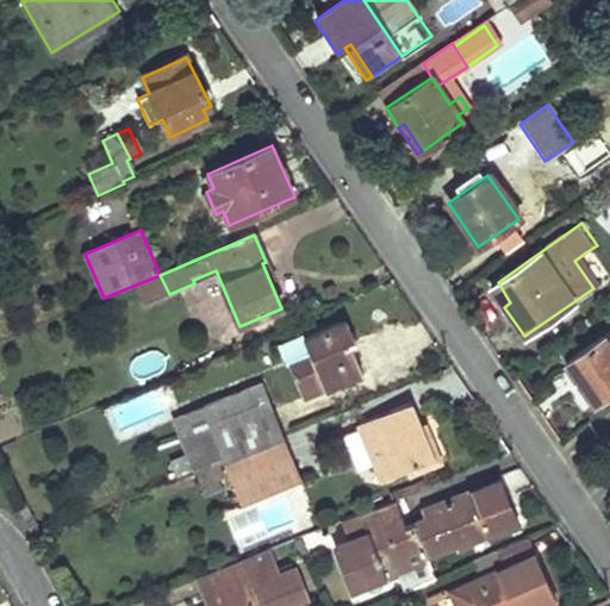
[(587,251),(574,261),(593,288),(605,279),(587,251)]
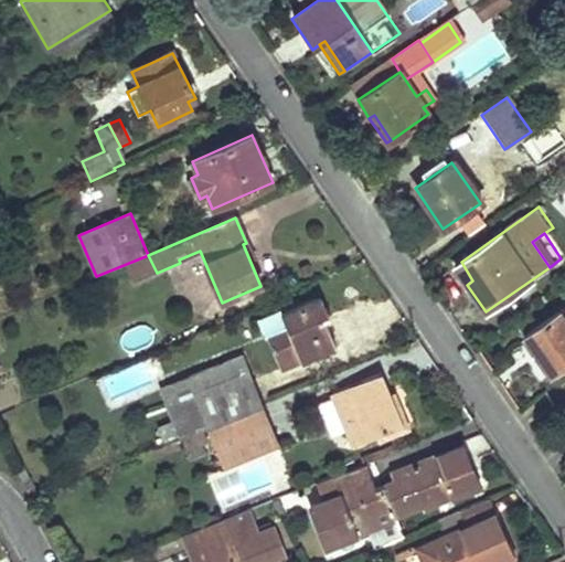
[(461,262),(454,266),(467,285),(472,281),(461,262)]
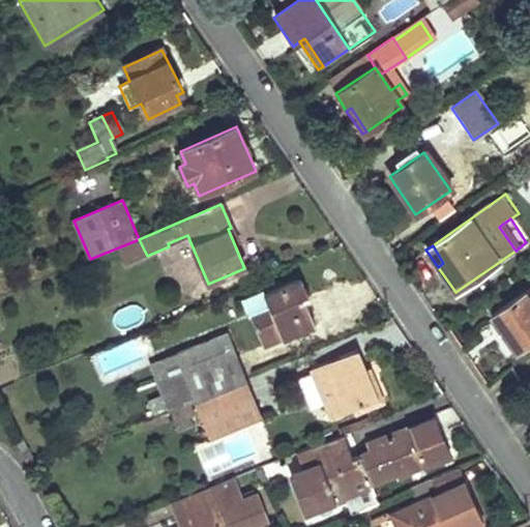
[(300,281),(296,283),(302,299),(306,297),(300,281)]
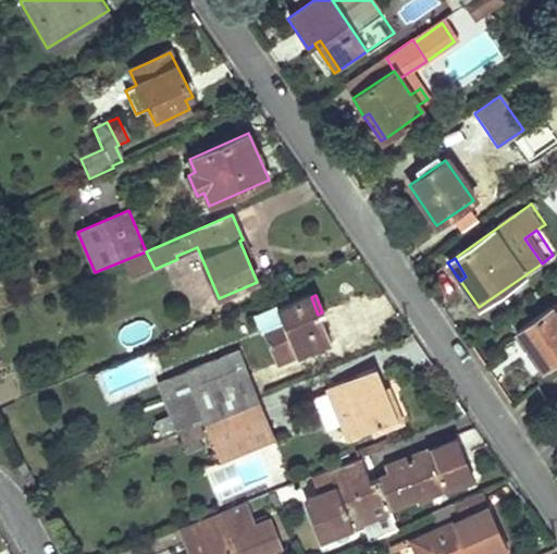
[(318,315),(311,297),(279,310),(286,328),(265,336),(277,365),(330,343),(318,315)]
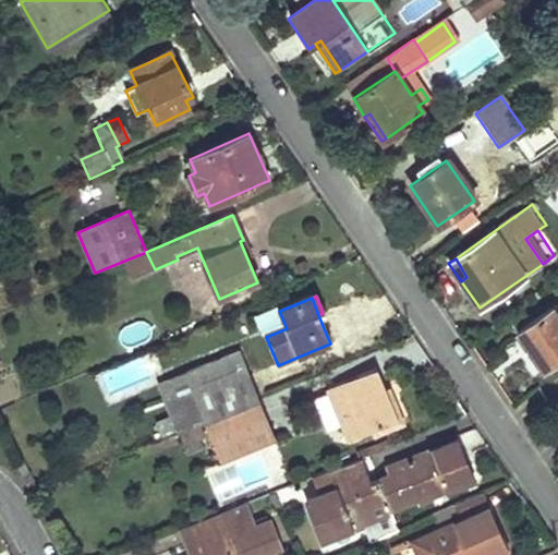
[(517,335),(542,373),(557,361),(557,305),(553,310),(517,335)]
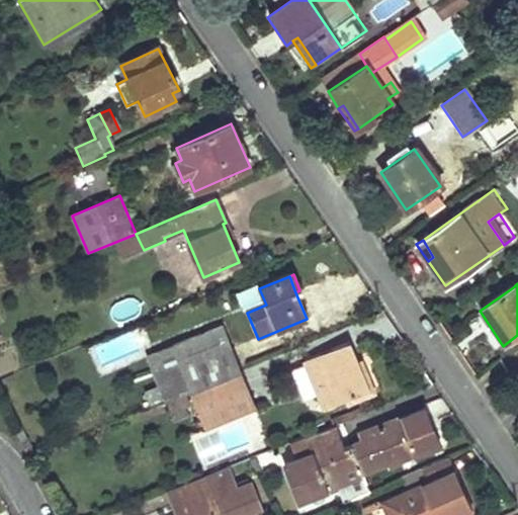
[(247,313),(266,305),(259,288),(258,286),(237,295),(245,314),(247,313)]
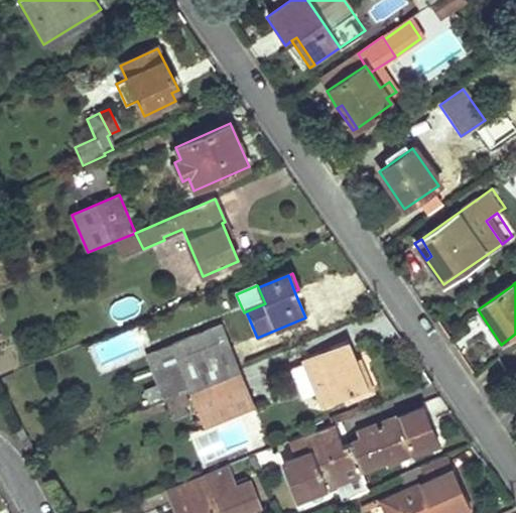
[(172,351),(188,391),(240,371),(221,327),(170,346),(172,351)]
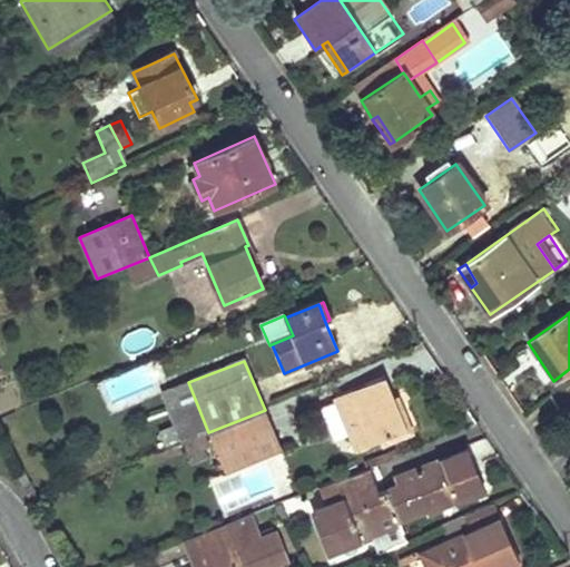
[(355,451),(404,431),(384,379),(334,399),(335,401),(350,436),(355,451)]
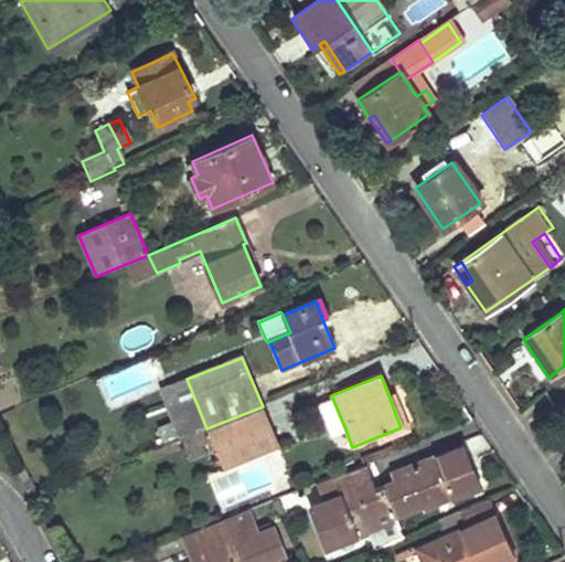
[(206,428),(189,384),(164,394),(181,438),(206,428)]
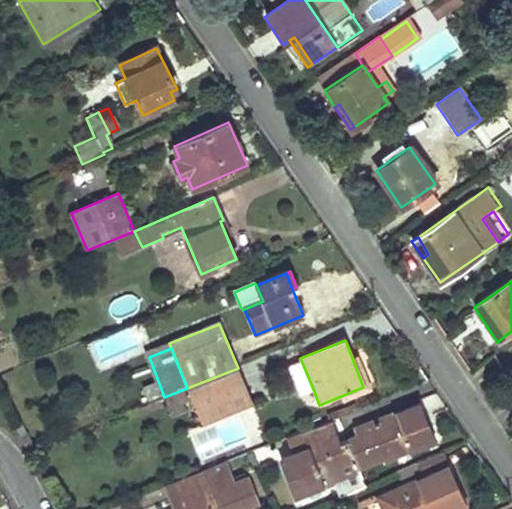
[(314,391),(301,360),(286,367),(298,397),(314,391)]
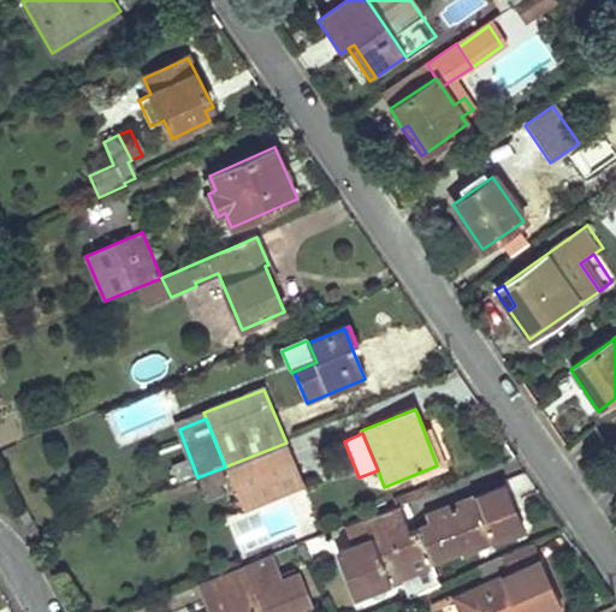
[(242,510),(303,486),(286,443),(225,467),(242,510)]
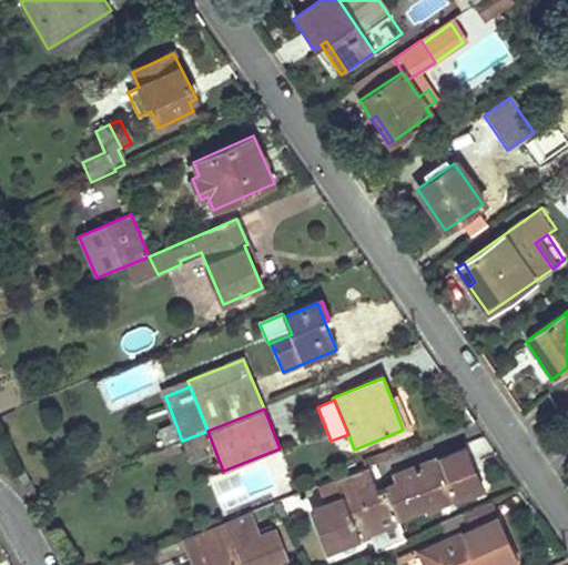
[(463,467),(473,464),(466,449),(395,476),(398,484),(385,488),(397,521),(424,510),(425,514),(440,508),(439,506),(474,493),(463,467)]
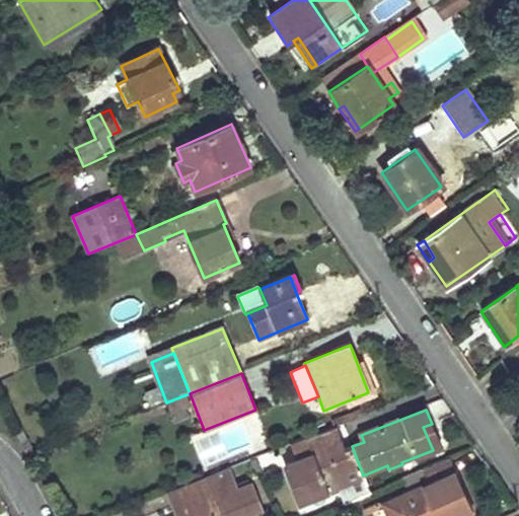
[(423,427),(433,450),(442,446),(432,424),(423,427)]
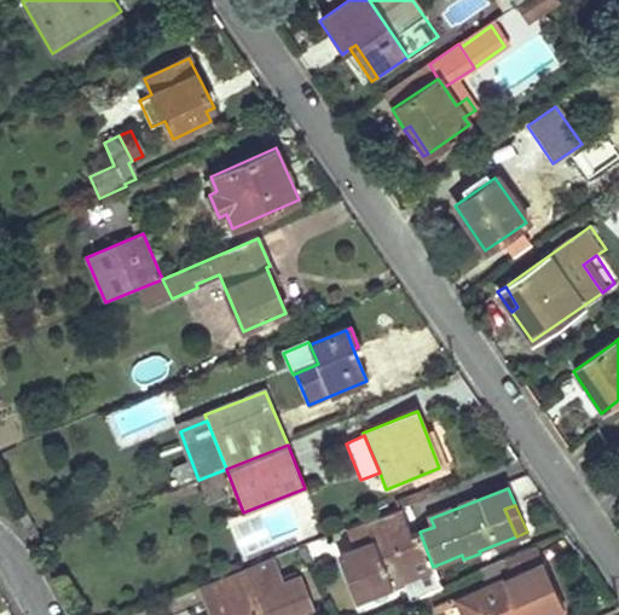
[(409,580),(434,569),(433,567),(420,532),(411,535),(400,510),(366,523),(372,540),(337,555),(356,599),(392,586),(393,589),(409,581),(409,580)]
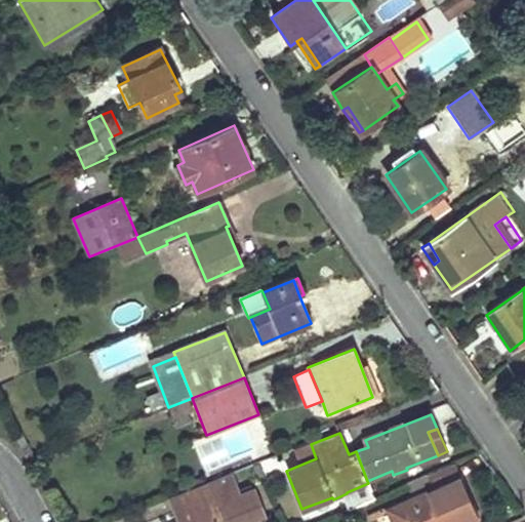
[(471,521),(478,517),(453,465),(427,476),(433,489),(388,510),(394,521),(471,521)]
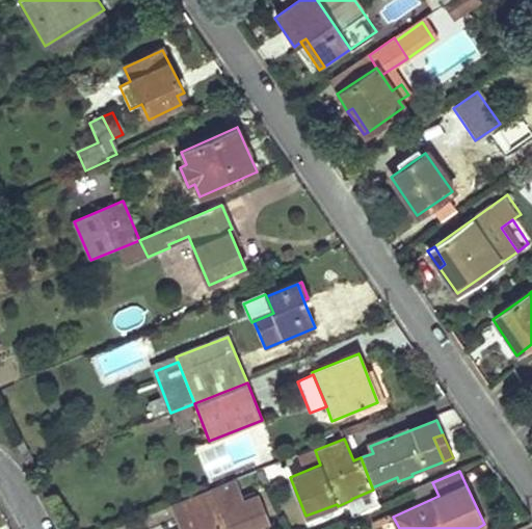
[(257,528),(267,524),(256,497),(242,502),(239,495),(221,502),(216,488),(179,504),(188,528),(257,528)]
